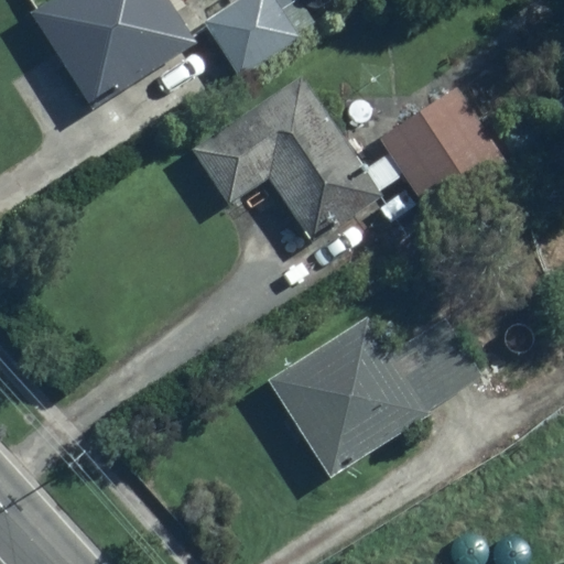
[(91,108),(196,42),(169,0),(44,0),(28,10),(91,108)]
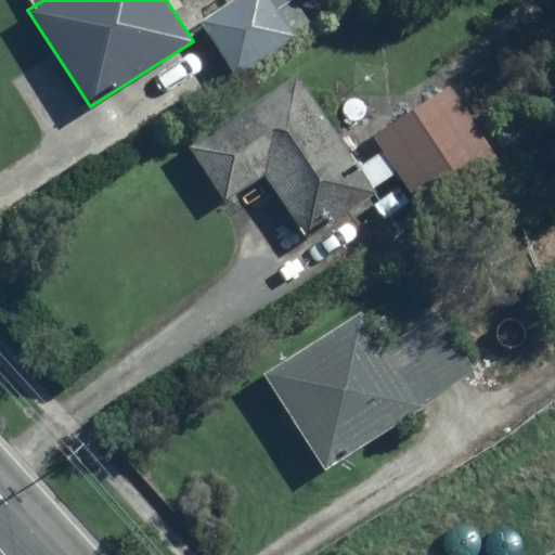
[(230,0),(199,20),(235,75),(295,36),(293,33),(309,22),(294,0),(230,0)]
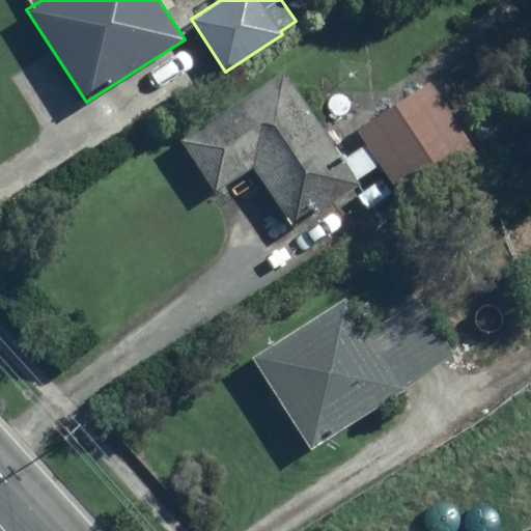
[(355,177),(379,163),(365,143),(342,159),(283,71),(180,139),(214,190),(252,166),(294,227),(359,184),(355,177)]
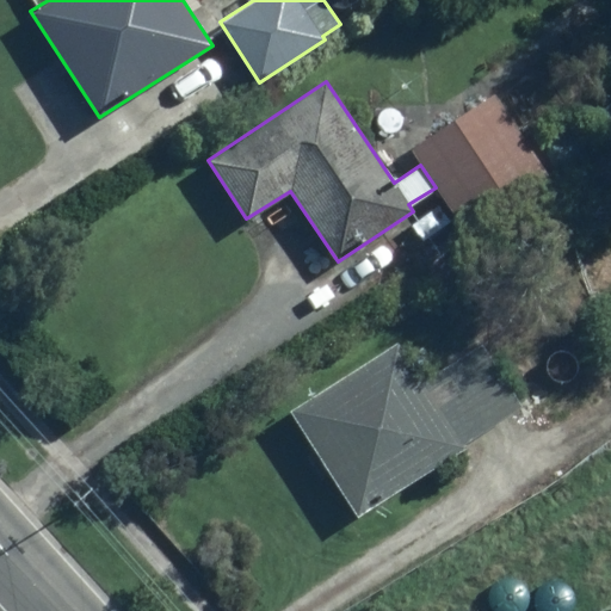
[(411,148),(420,165),(436,187),(462,230),(547,177),(492,94),(411,148)]
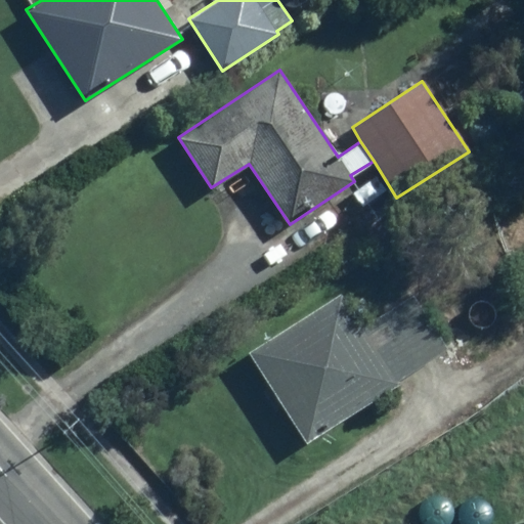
[(399,385),(396,381),(449,348),(412,296),(375,319),(369,312),(355,321),(340,293),(247,352),(306,442),(399,385)]
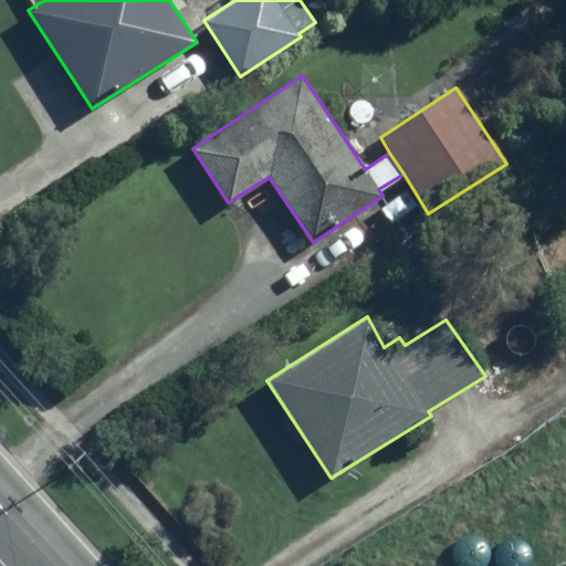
All buildings are outlined.
